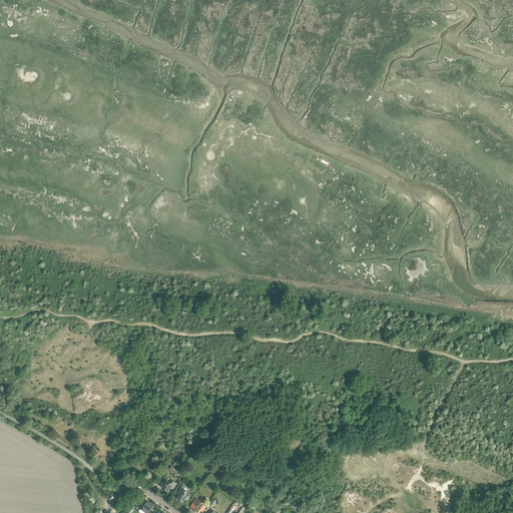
[(171,467),(169,470),(175,475),(178,471),(171,467)]
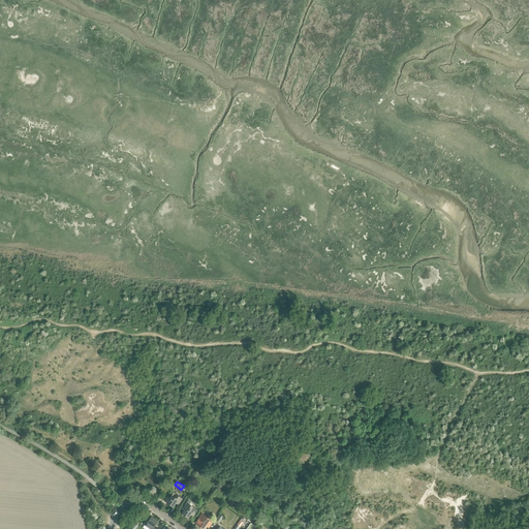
[(164,500),(173,506),(176,502),(178,504),(182,499),(174,493),(169,498),(167,496),(164,500)]
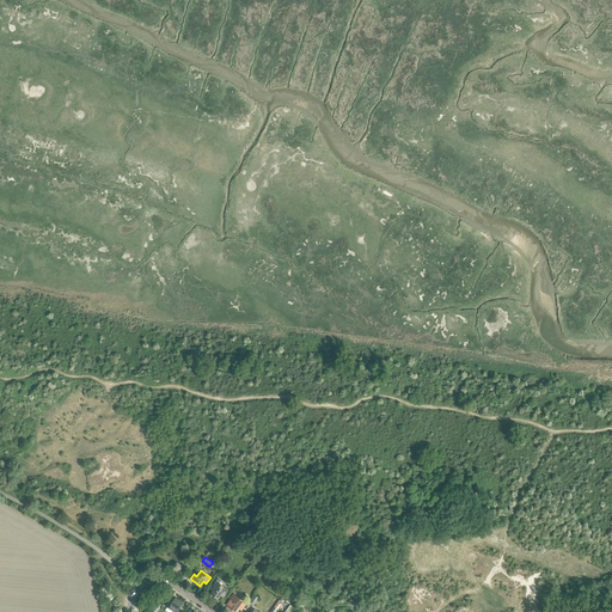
[(219,583),(221,580),(218,577),(214,583),(214,585),(212,589),(213,591),(210,594),(215,597),(218,593),(224,598),(228,591),(219,583)]
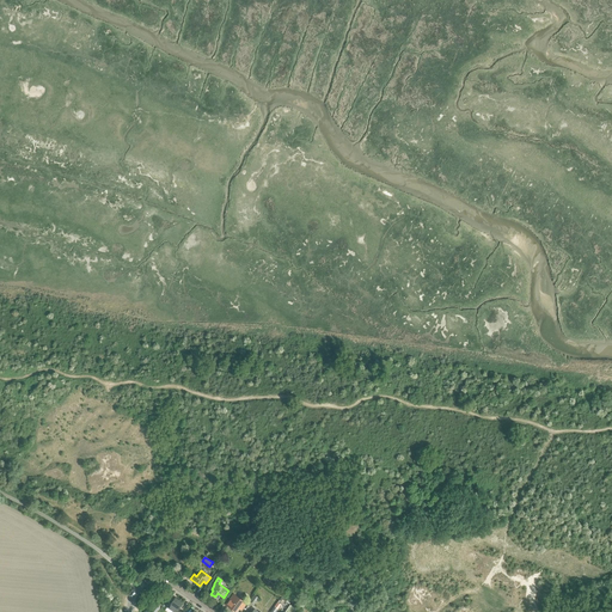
[(228,601),(226,605),(228,607),(233,610),(236,611),(238,607),(242,610),(246,604),(233,594),(231,597),(228,601)]
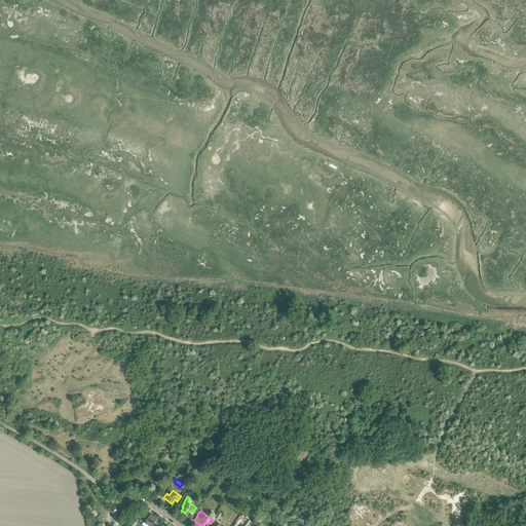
[(144,522),(148,525),(149,525),(151,525),(153,524),(157,518),(151,514),(147,519),(146,518),(144,522)]
